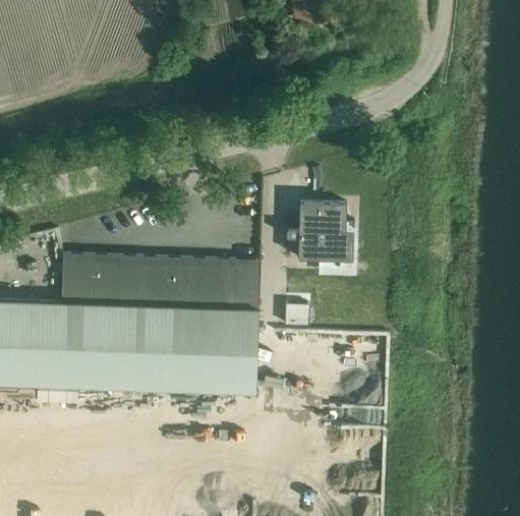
[(292,0),(296,27),(337,20),(333,0),(292,0)]
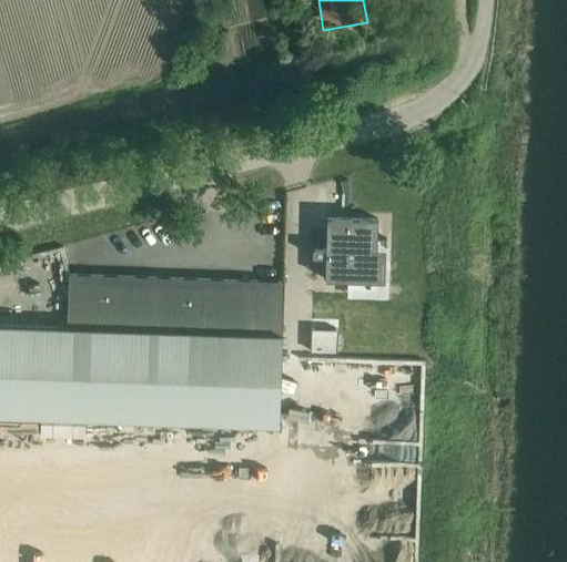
[(377,243),(378,224),(327,222),(326,241),(321,241),(321,234),(314,234),(313,262),(326,262),(325,284),(353,285),(353,283),(376,284),(377,251),(386,251),(386,243),(377,243)]
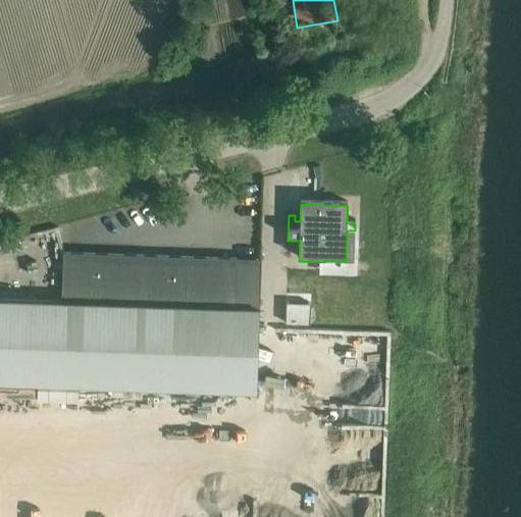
[(0,385),(23,388),(226,394),(256,395),(258,333),(259,313),(236,312),(238,262),(64,256),(62,294),(50,293),(50,305),(32,305),(0,303),(0,385)]
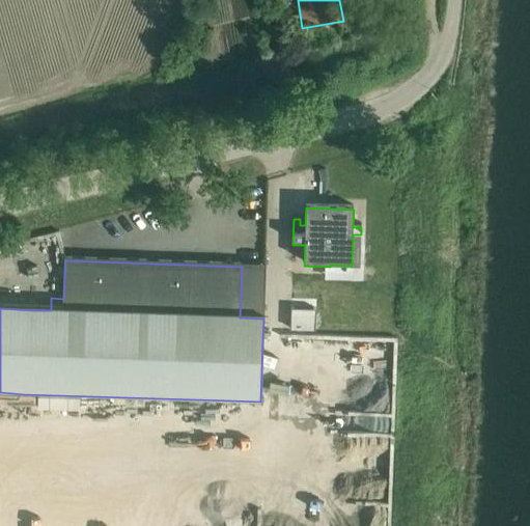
[(29,282),(32,281),(39,280),(37,270),(26,272),(29,282)]
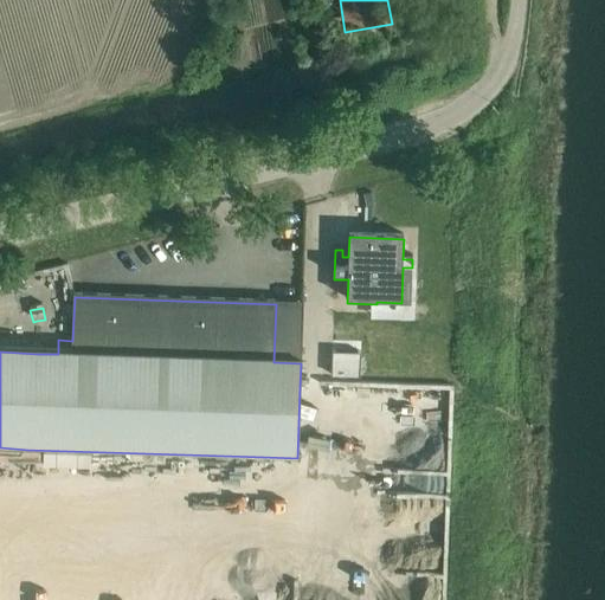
[(437,413),(452,412),(452,391),(437,391),(437,413)]
